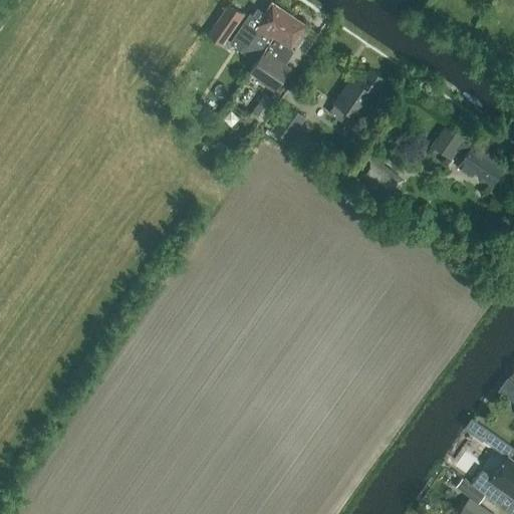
[(227,3),(207,33),(222,44),(242,13),(227,3)]
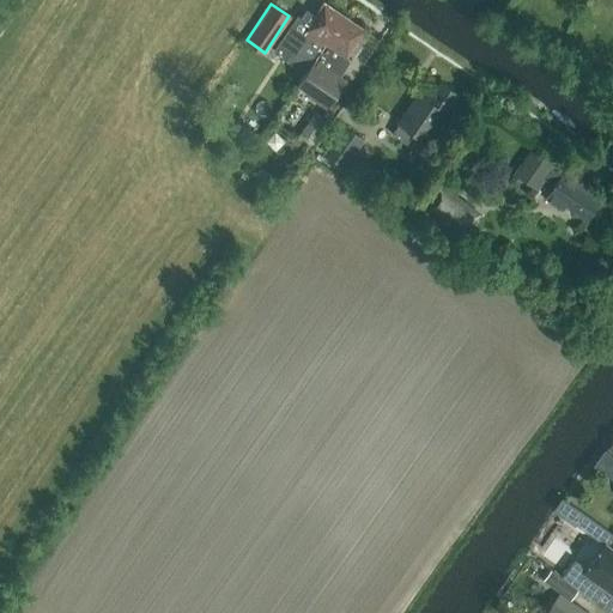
[(311,66),(314,67),(346,18),(326,5),(310,28),(298,19),(274,54),(305,74),(311,66)]
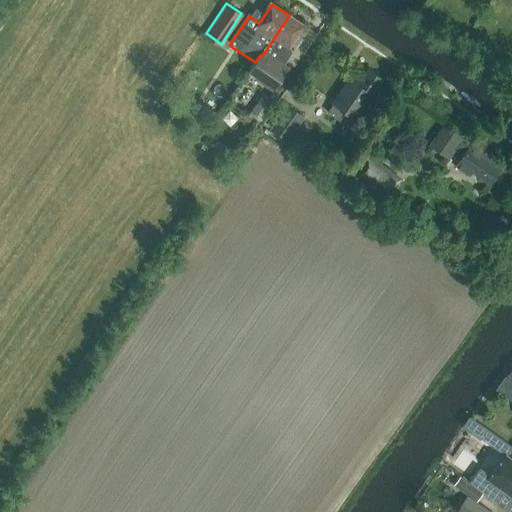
[(305,26),(289,15),(262,56),(253,70),(263,77),(261,80),(276,90),(291,69),(290,68),(289,70),(284,67),(295,50),(291,48),(305,26)]
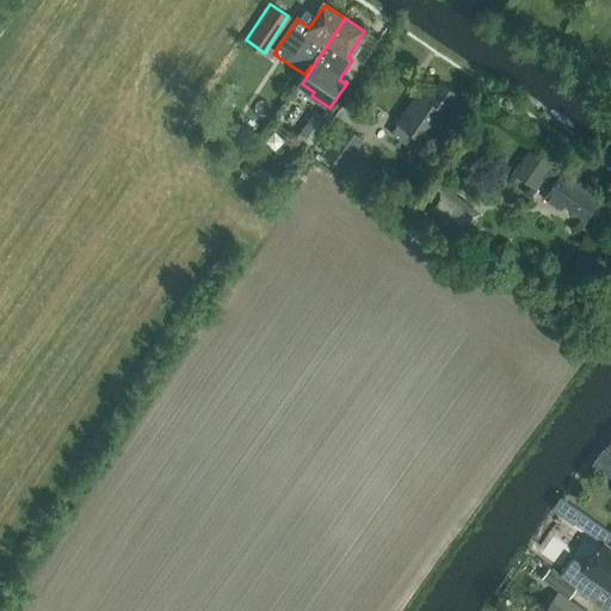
[(442,86),(431,100),(418,91),(395,122),(397,123),(390,134),(406,144),(413,134),(429,146),(456,107),(452,104),(457,97),(442,86)]
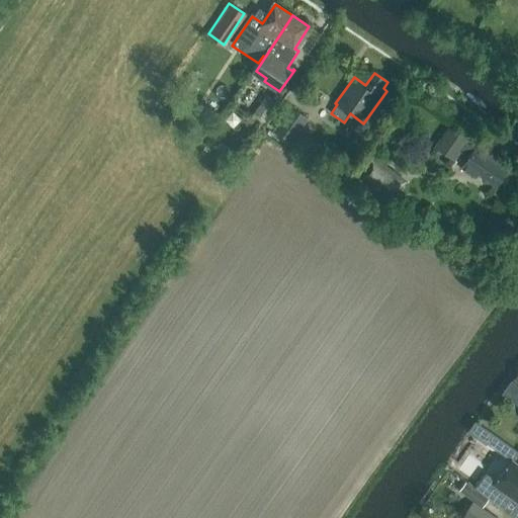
[(252,115),(262,122),(275,102),(265,95),(252,115)]
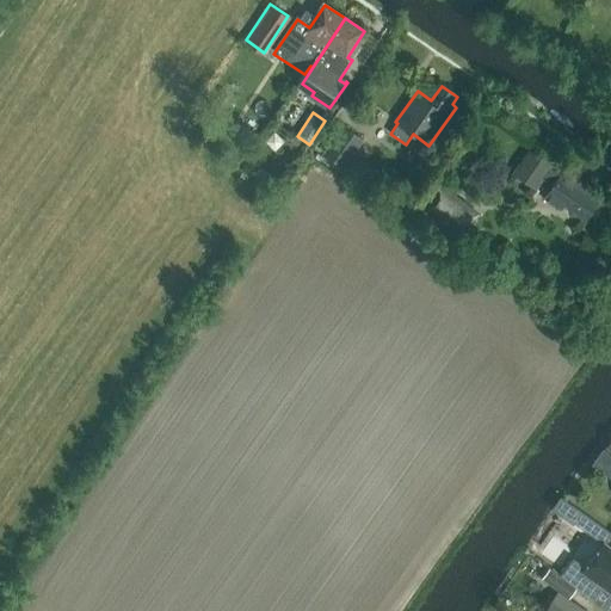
[(255,133),(240,122),(232,134),(247,144),(255,133)]
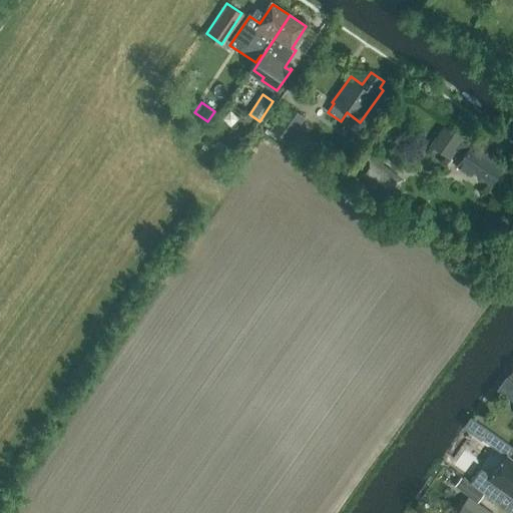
[(290,140),(307,116),(289,104),(279,118),(276,116),(270,126),(290,140)]
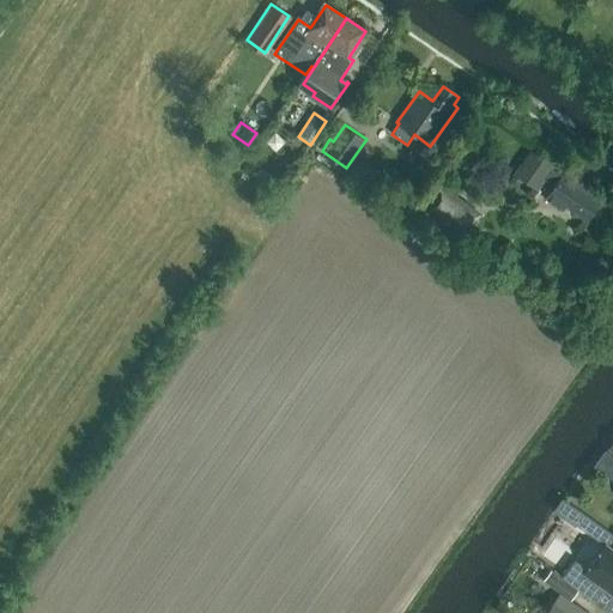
[(596,190),(565,170),(562,175),(550,168),(553,163),(533,149),(516,174),(536,188),(542,178),(554,186),(545,200),(562,211),(565,206),(588,220),(600,204),(592,198),(596,190)]
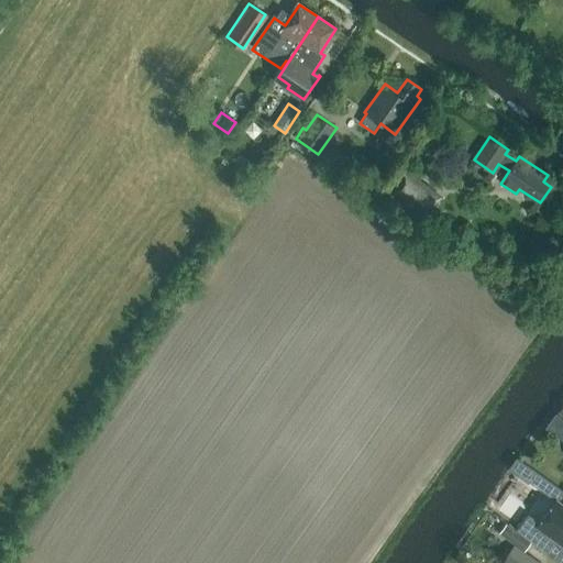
[(405,172),(388,194),(426,221),(442,199),(405,172)]
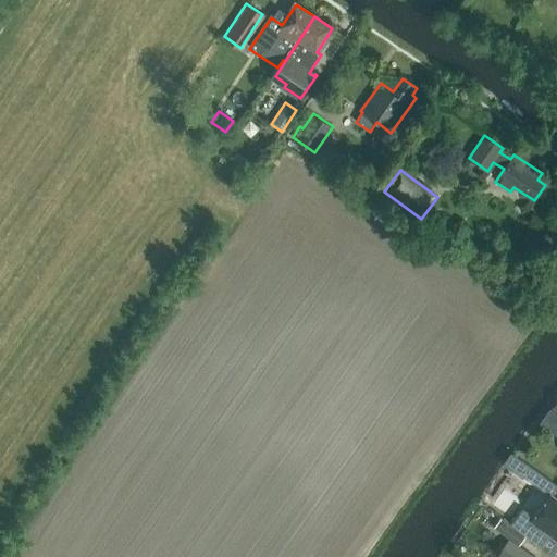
[(552,407),(542,420),(545,422),(554,428),(556,422),(556,411),(554,409),(552,407)]
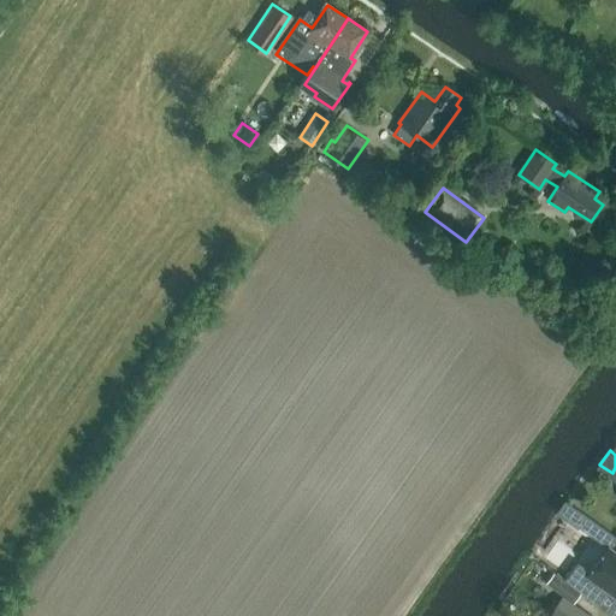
[(570,504),(563,514),(566,515),(575,522),(582,513),(573,505),(570,504)]
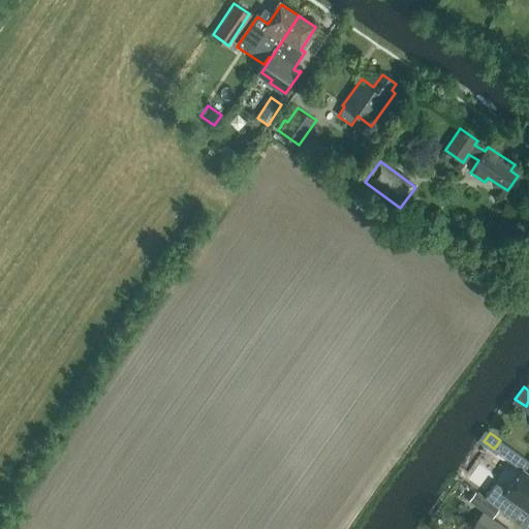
[(528,462),(528,461),(515,452),(508,461),(521,470),(522,469),(524,470),(528,462)]
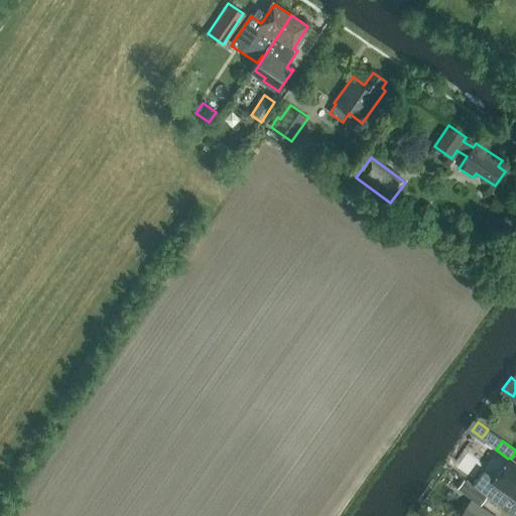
[(473,486),(500,506),(509,495),(515,500),(515,462),(511,459),(509,458),(508,459),(494,478),(485,471),(473,486)]
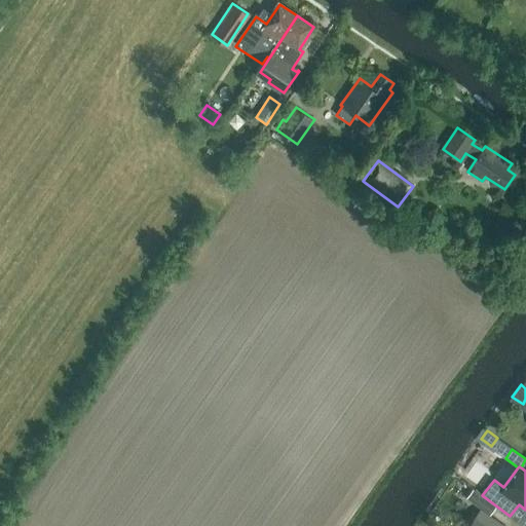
[(474,489),(466,499),(475,505),(482,495),(474,489)]
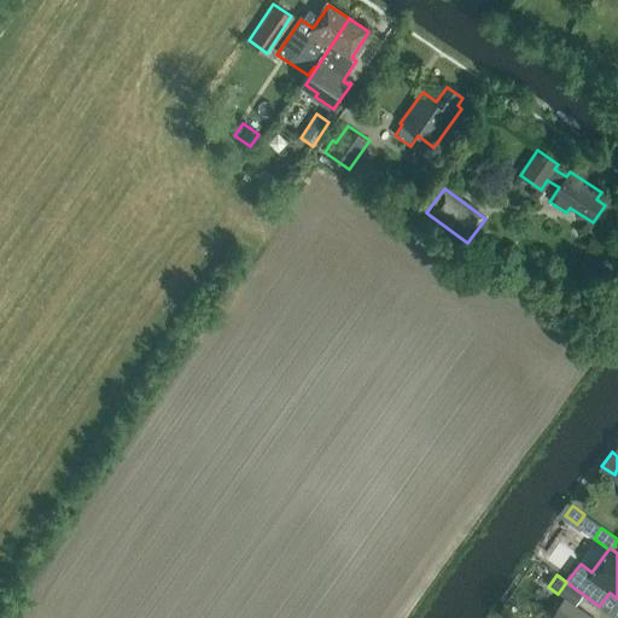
[(565,599),(549,617),(590,617),(575,606),(565,599)]
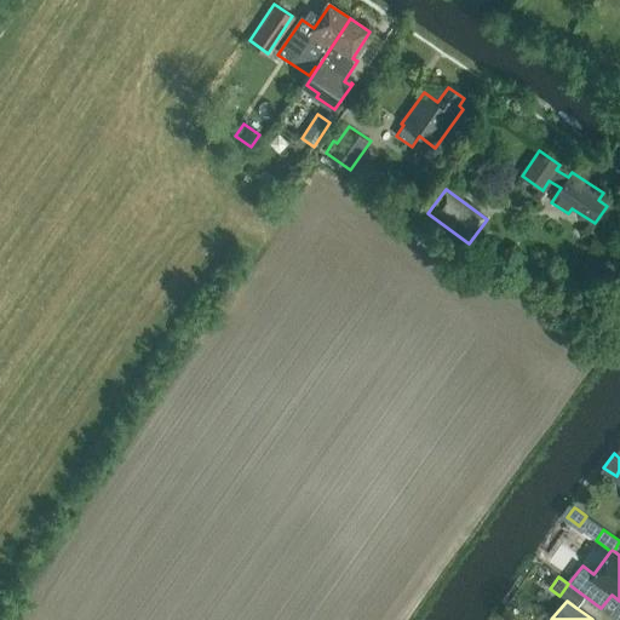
All buildings are outlined.
